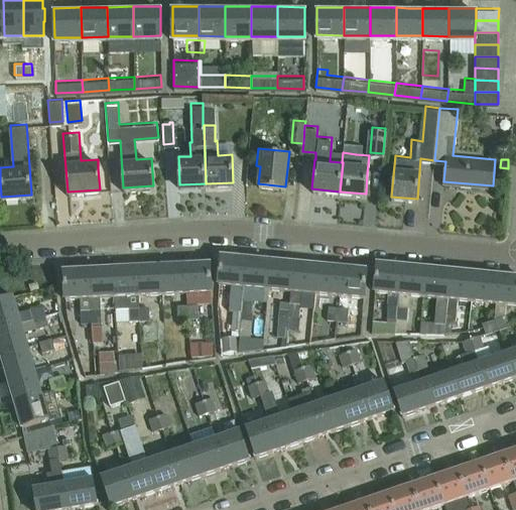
[(243,284),(246,255),(221,253),(218,281),(231,283),(229,306),(233,306),(241,307),(242,294),(241,294),(242,284),(243,284)]
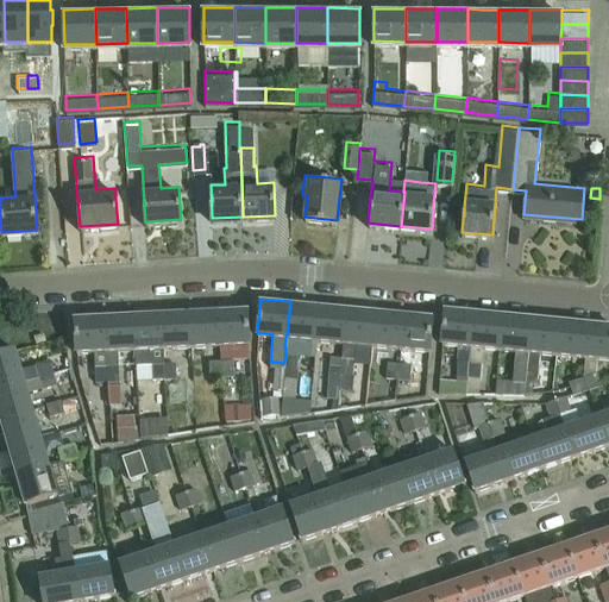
[(315,338),(319,303),(290,301),(287,336),(315,338)]
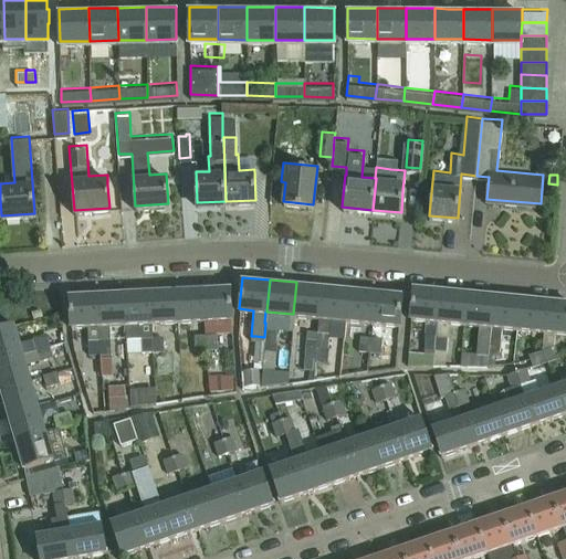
[(320,316),(323,285),(296,282),(293,314),(320,316)]
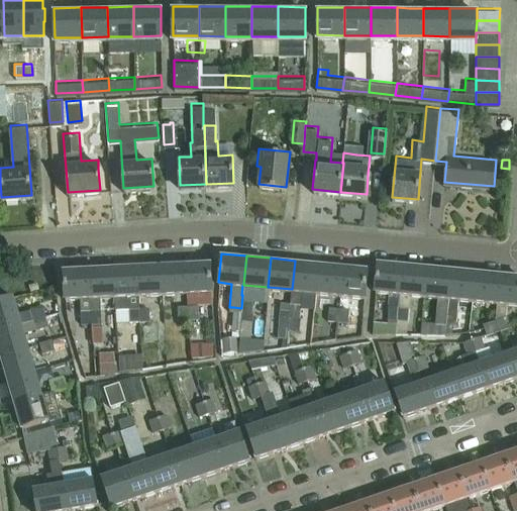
[(210,261),(185,262),(187,292),(197,291),(211,290),(211,281),(210,261)]
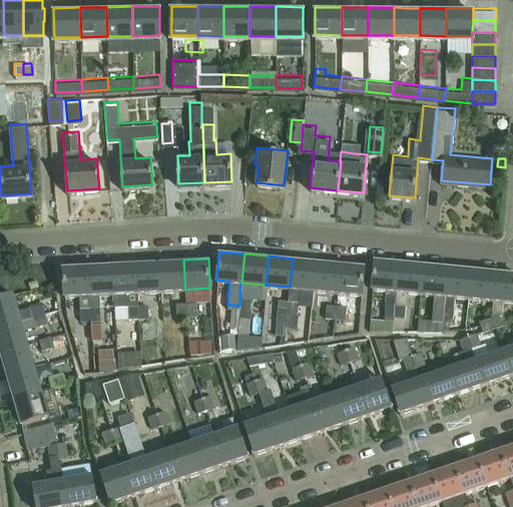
[(314,290),(316,261),(293,259),(290,287),(289,298),(288,311),(297,312),(300,288),(314,290)]
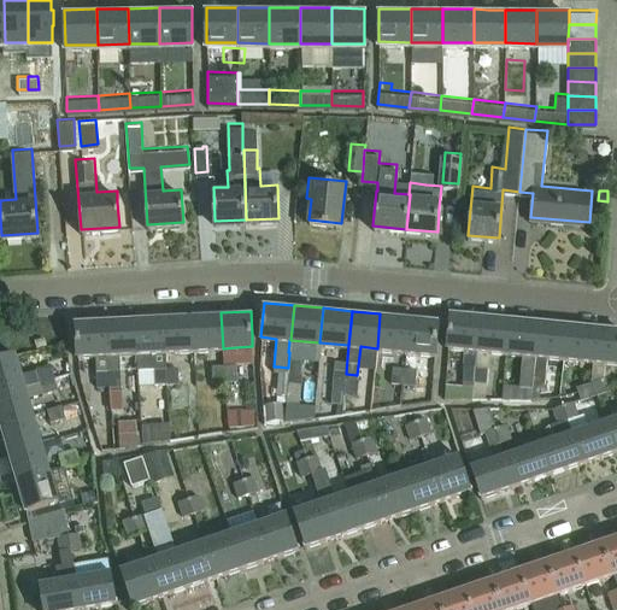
[(477,349),(481,314),(451,311),(447,346),(463,347),(460,376),(475,377),(476,362),(477,349)]
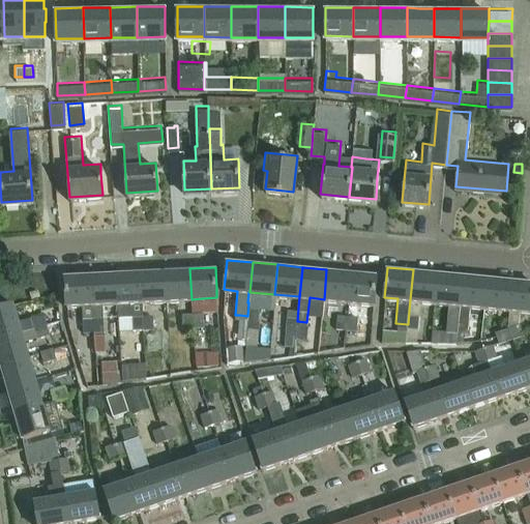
[(167,300),(192,299),(189,268),(165,270),(167,300)]
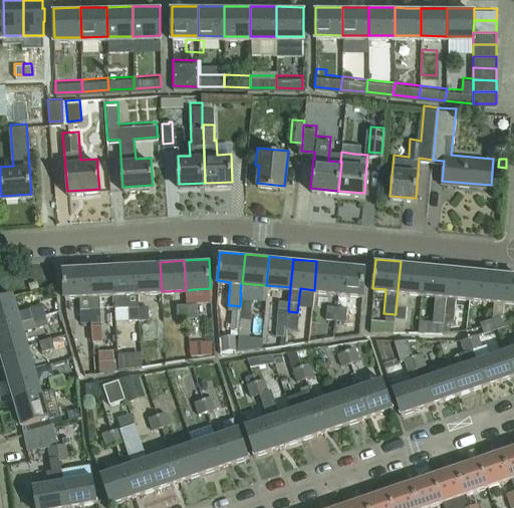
[(337,292),(340,263),(316,261),(314,290),(337,292)]
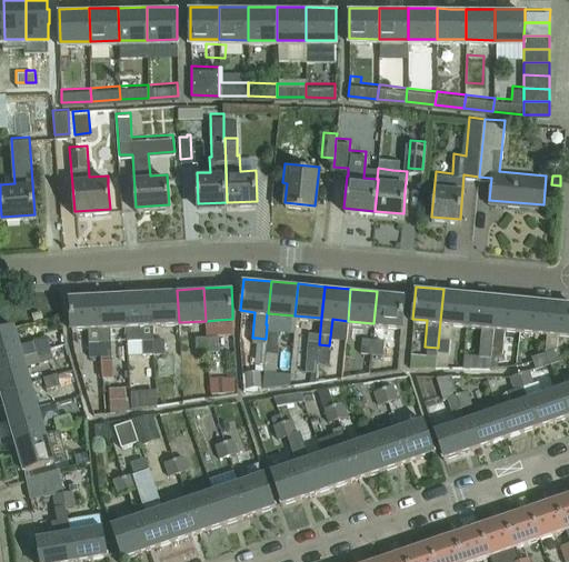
[(467,323),(470,292),(443,289),(440,321),(467,323)]
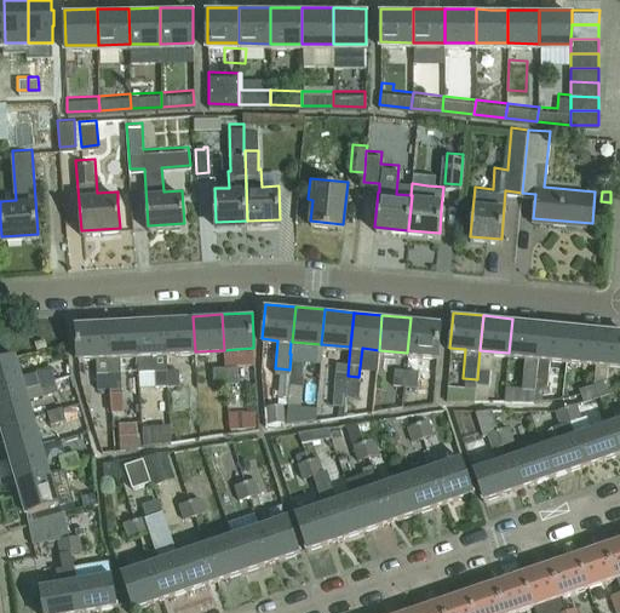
[(193,316),(164,318),(166,353),(195,351),(193,316)]
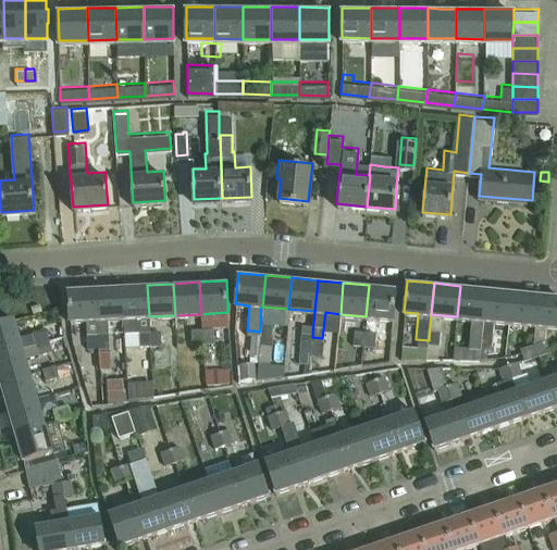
[(139,329),(140,342),(150,341),(149,327),(150,327),(149,316),(147,285),(121,286),(123,317),(124,317),(124,330),(139,329)]
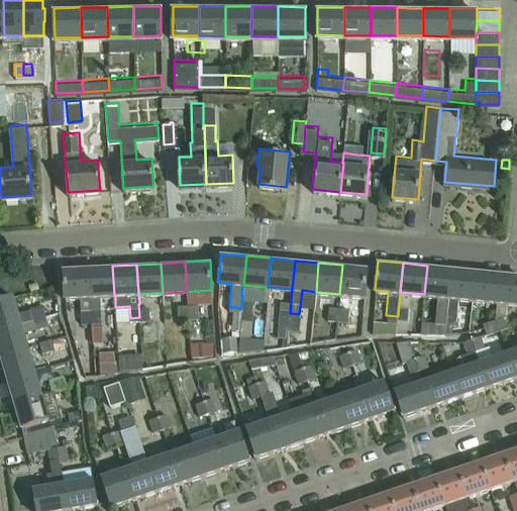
[(342,265),(339,294),(365,296),(368,267),(342,265)]
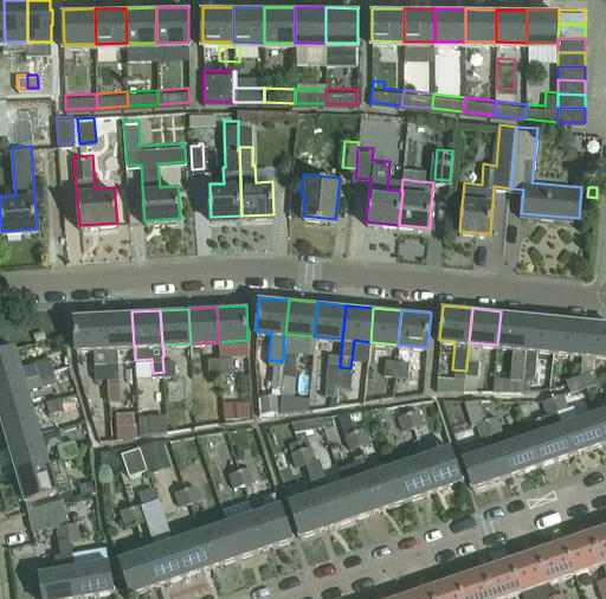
[(117,347),(134,346),(131,311),(103,313),(107,375),(118,375),(117,347)]
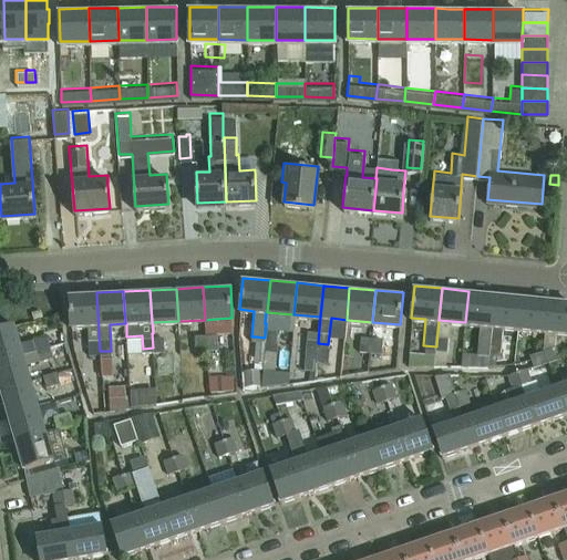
[(488,352),(494,293),(468,291),(465,322),(480,323),(476,350),(462,349),(461,362),(486,365),(487,352),(488,352)]
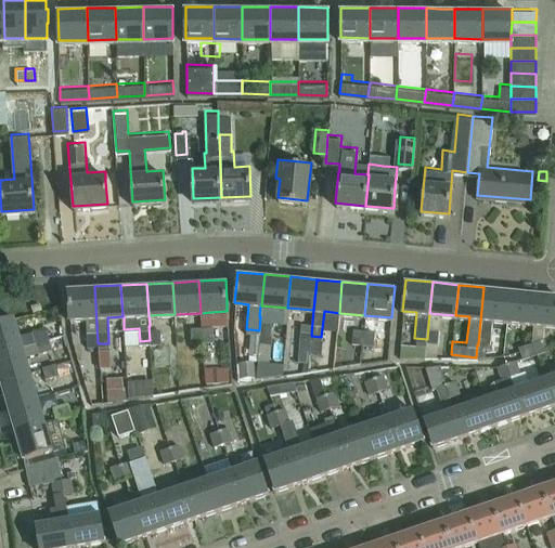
[(87,344),(98,343),(94,286),(68,287),(69,318),(86,318),(87,344)]
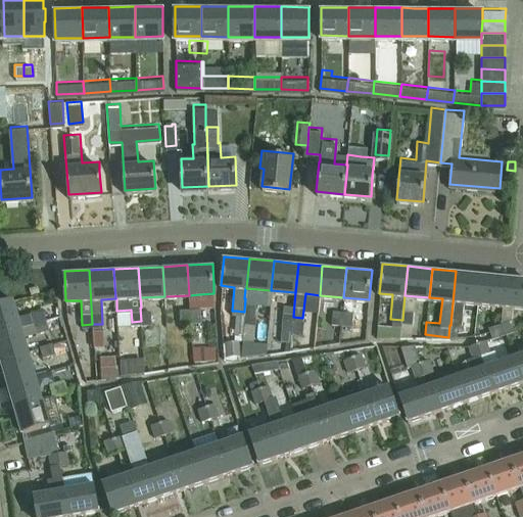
[(477,302),(480,273),(456,271),(450,325),(461,326),(463,300),(477,302)]
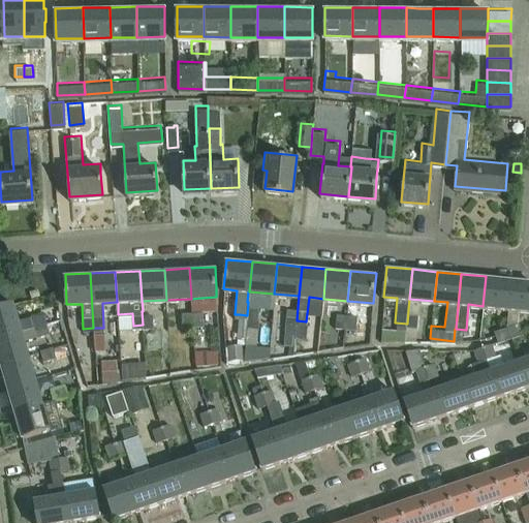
[(506,320),(510,279),(486,276),(483,306),(496,307),(495,319),(506,320)]
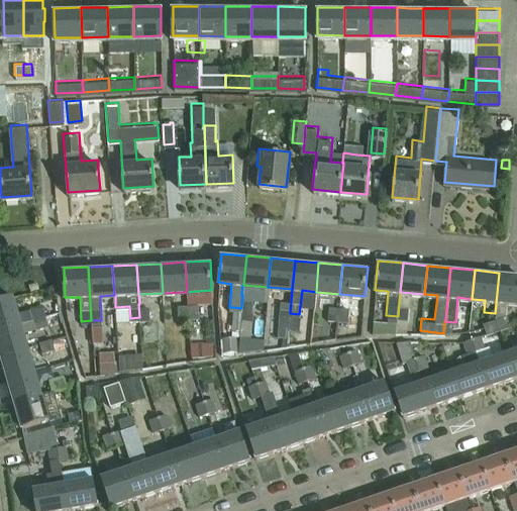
[(516,274),(499,273),(495,313),(497,301),(516,302),(516,274)]
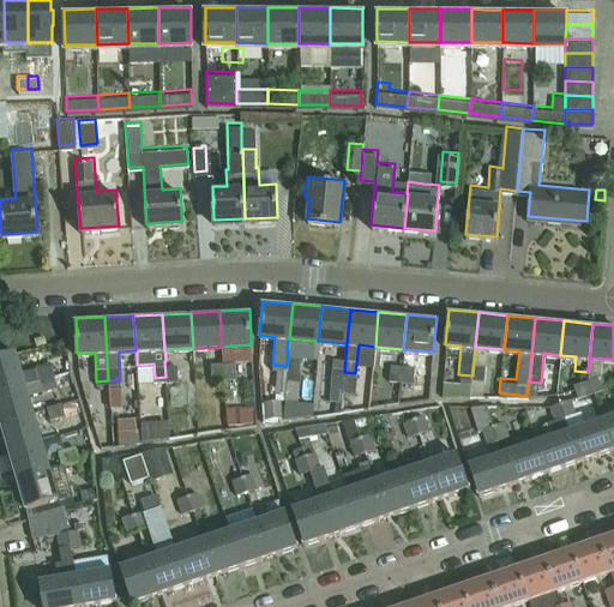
[(0,384),(23,378),(37,374),(53,370),(68,365),(67,355),(20,370),(14,348),(0,352),(0,384)]
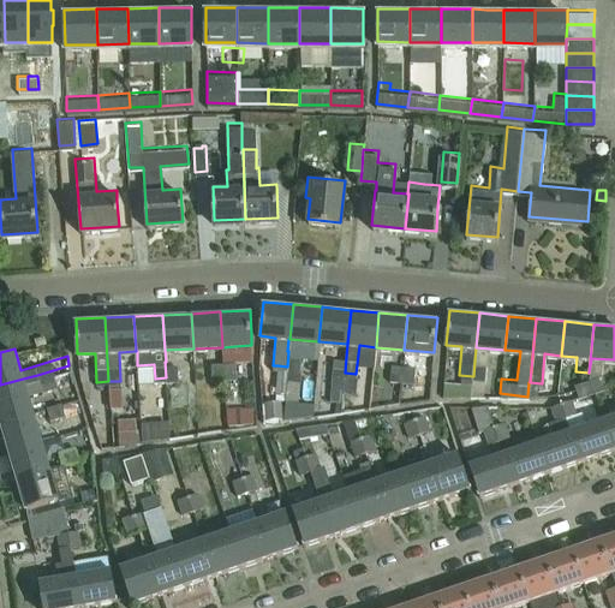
[(288,351),(287,367),(298,368),(300,352),(288,351)]
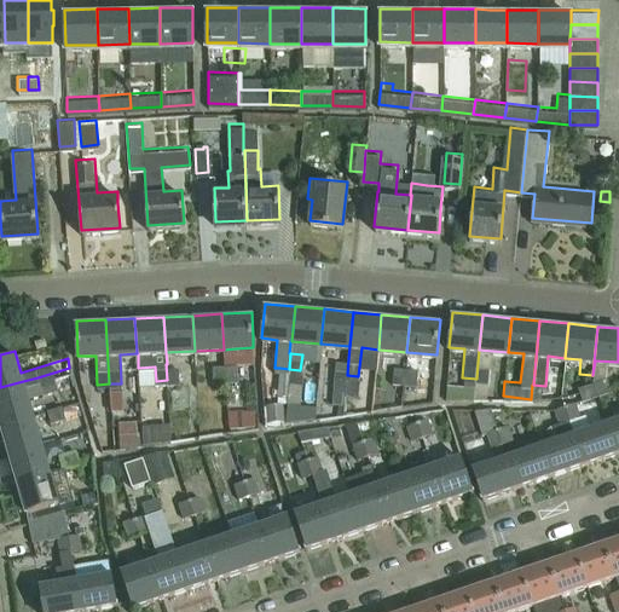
[(347,375),(348,359),(336,358),(331,399),(343,400),(346,375),(347,375)]
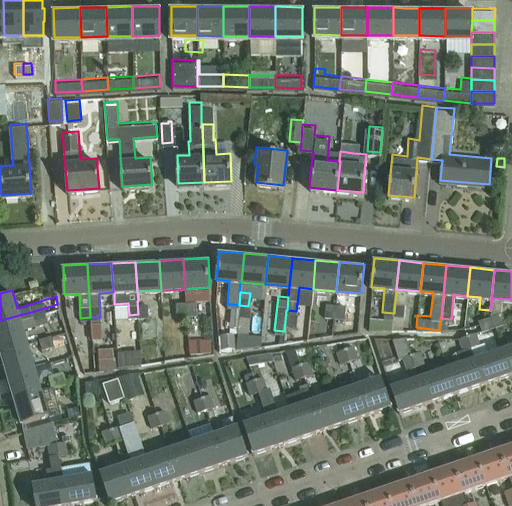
[(185,299),(186,312),(196,312),(195,298),(185,299)]
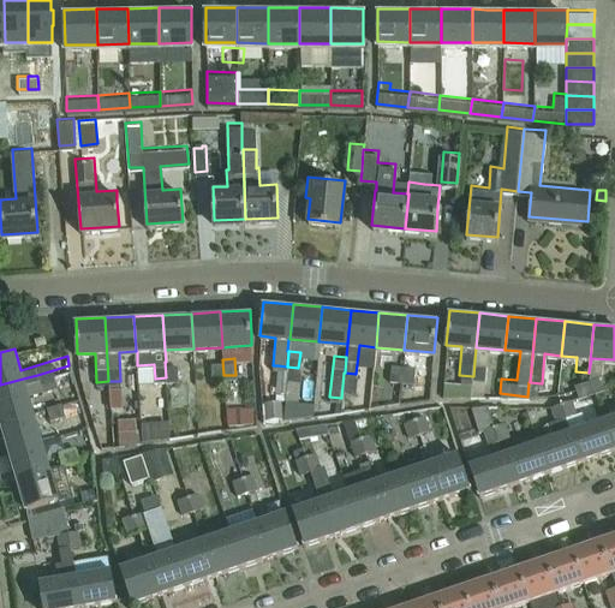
[(224,386),(224,375),(222,359),(210,359),(210,376),(222,376),(224,386)]
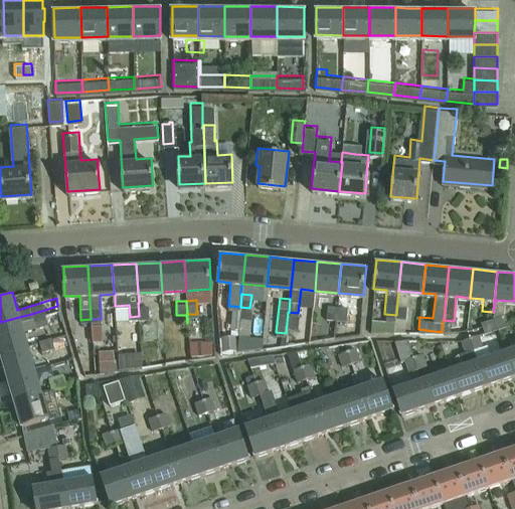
[(397,302),(396,315),(405,316),(406,303),(397,302)]
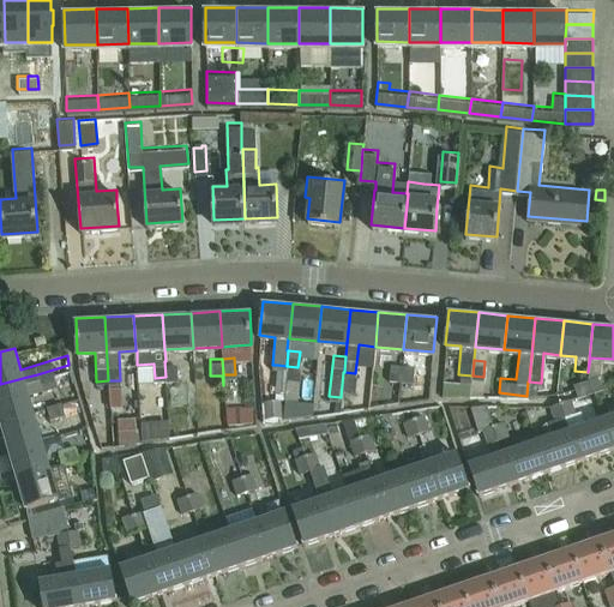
[(166,361),(164,361),(166,377),(168,377),(175,377),(174,361),(166,361)]
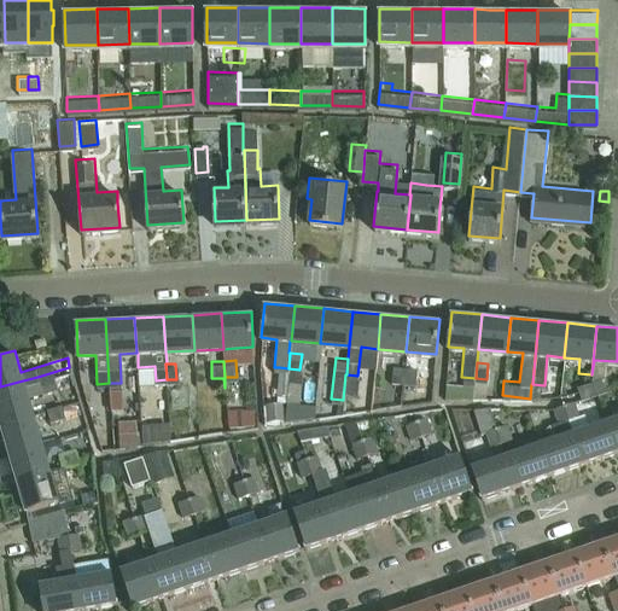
[(402,400),(403,380),(406,365),(392,364),(389,399),(402,400)]
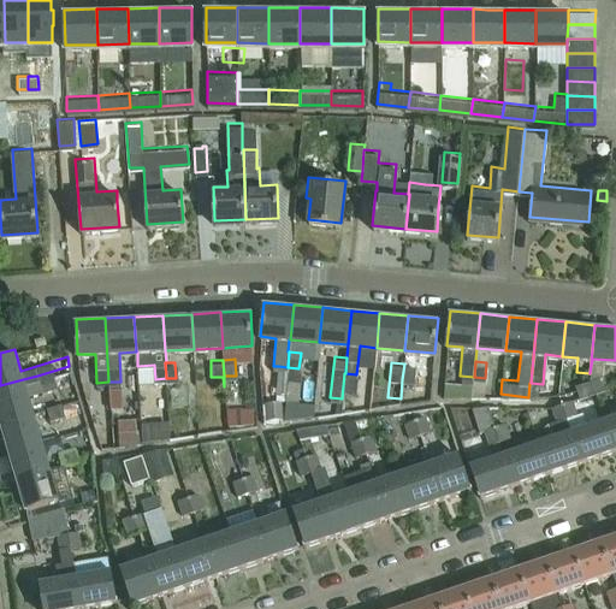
[(404,364),(402,379),(414,380),(415,365),(404,364)]
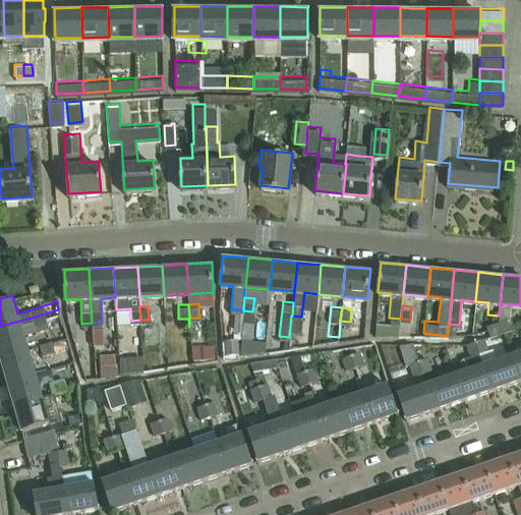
[(235,309),(233,330),(241,331),(243,310),(235,309)]
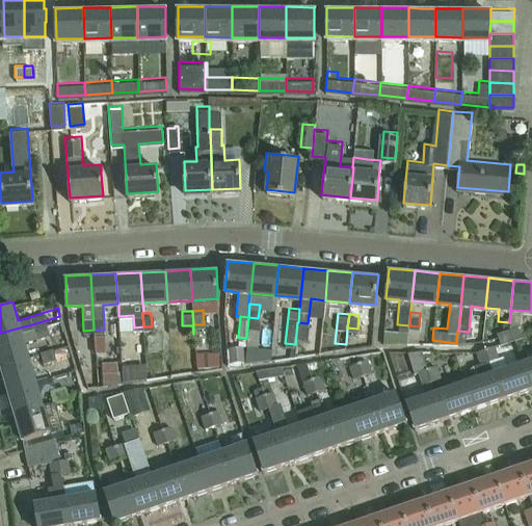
[(46,320),(32,324),(33,326),(36,336),(50,332),(46,320)]
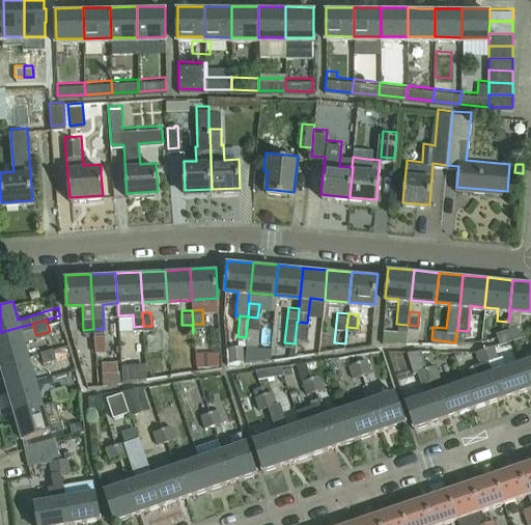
[(508,326),(511,336),(525,332),(521,321),(508,326)]
